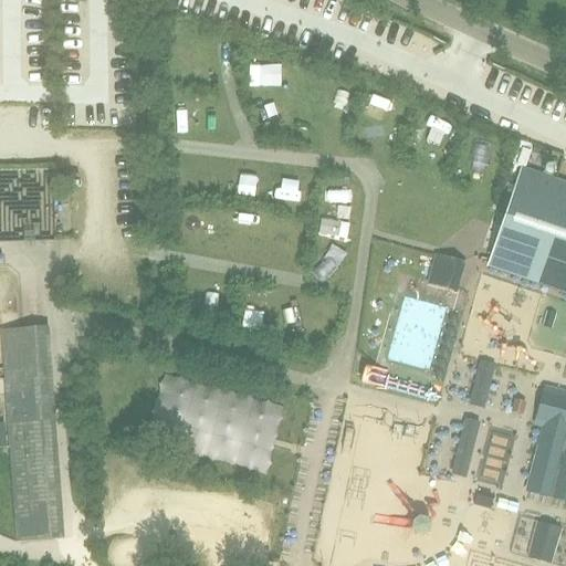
[(217,70),(217,43),(177,43),(177,70),(217,70)]
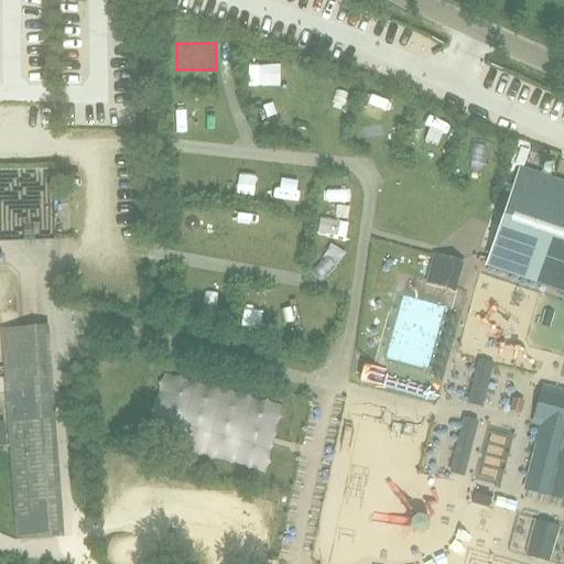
[(336,117),(342,94),(306,87),(302,110),(336,117)]
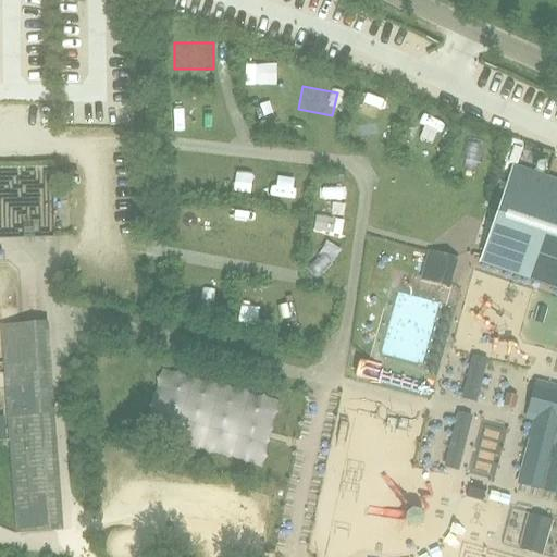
[(390,121),(396,95),(369,88),(362,114),(390,121)]
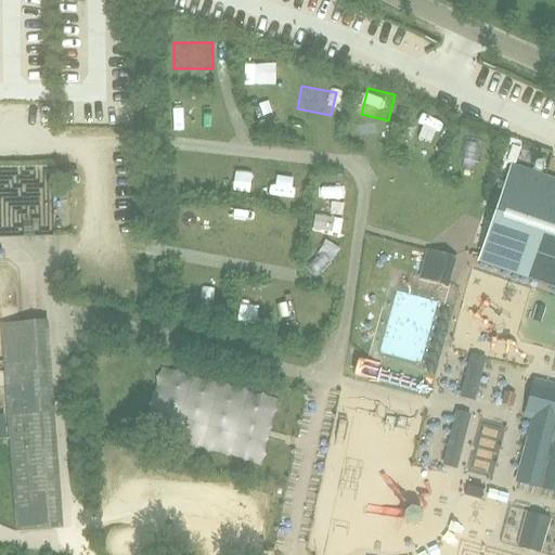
[(280,101),(258,101),(258,117),(280,117),(280,101)]
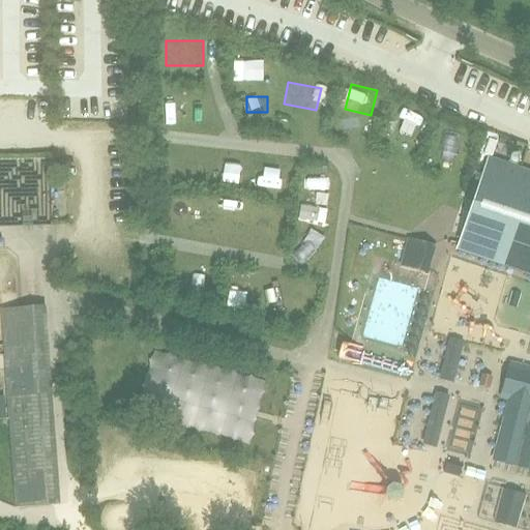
[(395,125),(418,130),(423,108),(402,102),(395,125)]
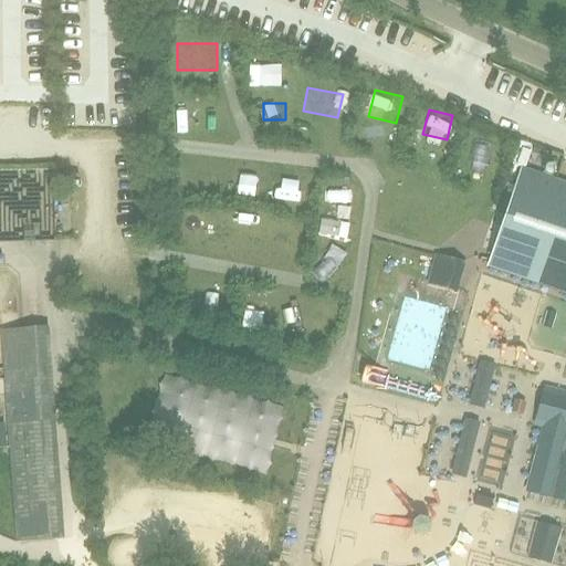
[(223,130),(222,115),(192,116),(194,132),(223,130)]
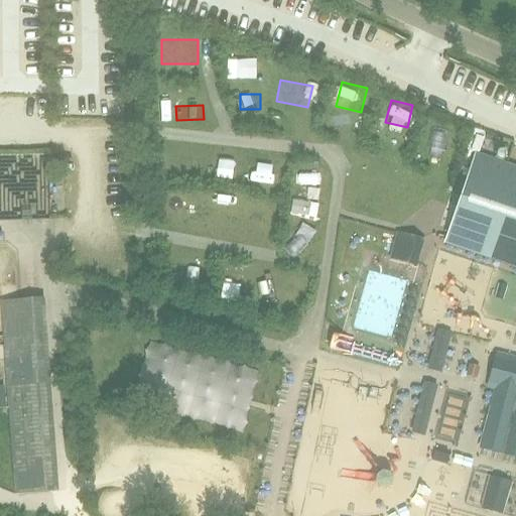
[(450,151),(458,130),(436,122),(429,144),(450,151)]
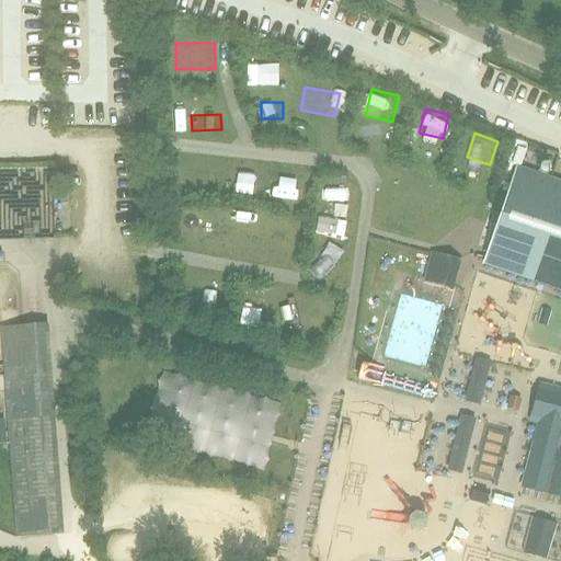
[(515,159),(529,160),(529,140),(515,140),(515,159)]
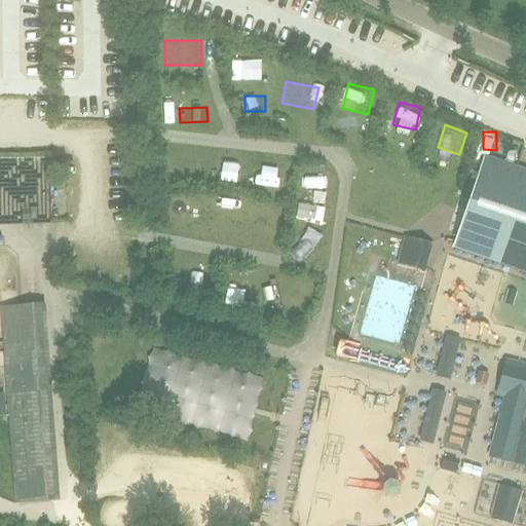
[(218,151),(189,151),(190,177),(219,176),(218,151)]
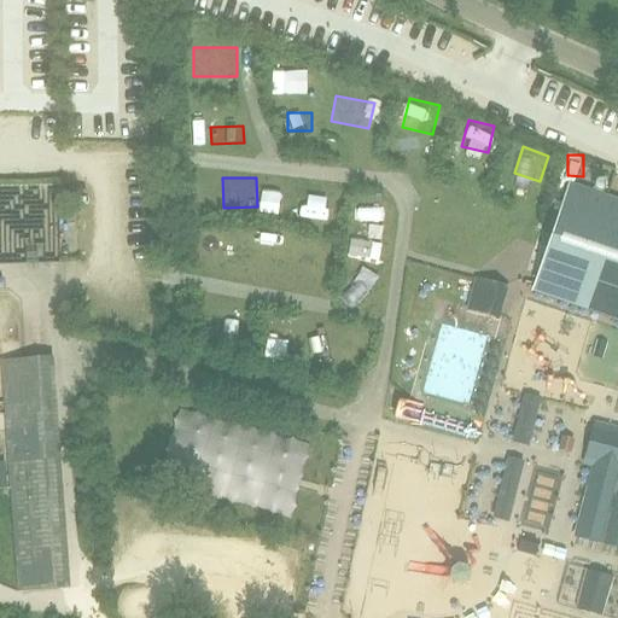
[(617,205),(566,188),(532,287),(617,316),(617,205)]
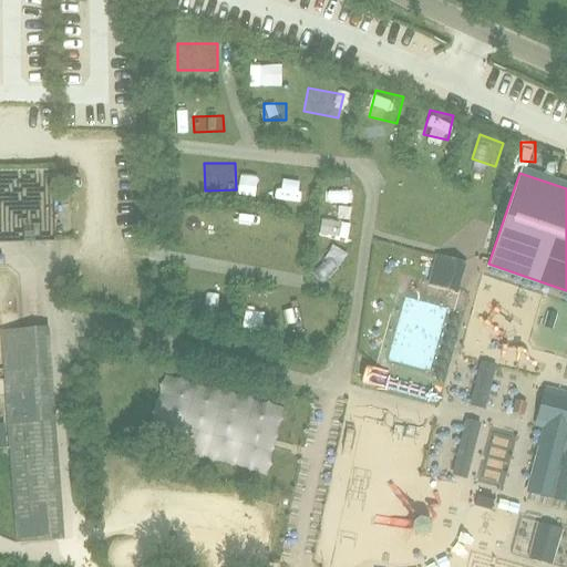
[(319,196),(350,205),(357,185),(325,175),(319,196)]
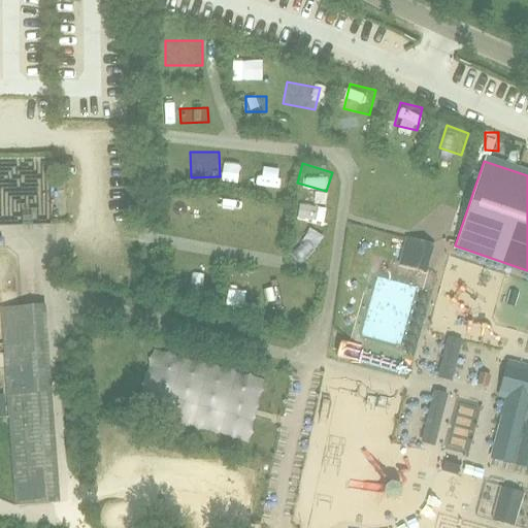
[(176,230),(201,231),(202,208),(177,208),(176,230)]
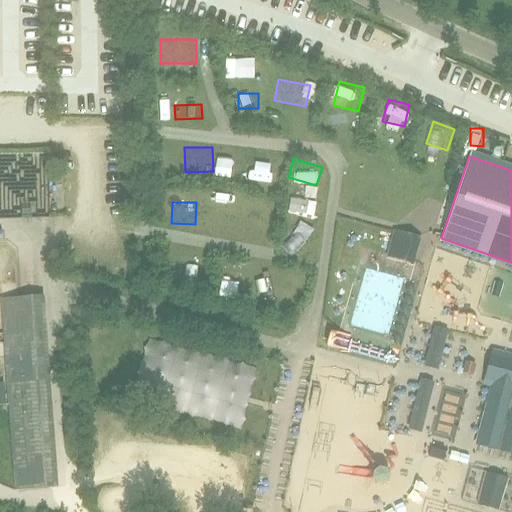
[(267,224),(284,229),(289,211),(272,206),(267,224)]
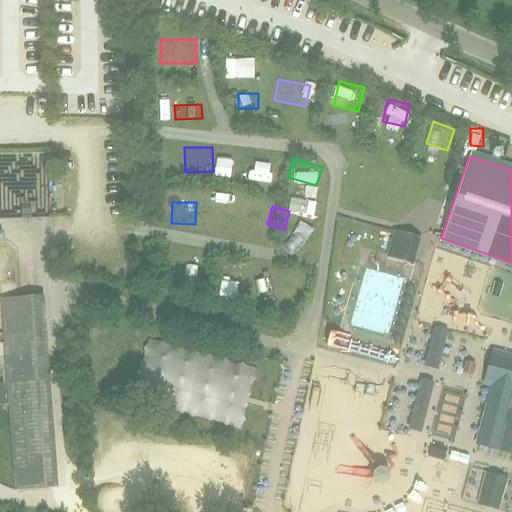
[(255,250),(284,252),(286,233),(256,231),(255,250)]
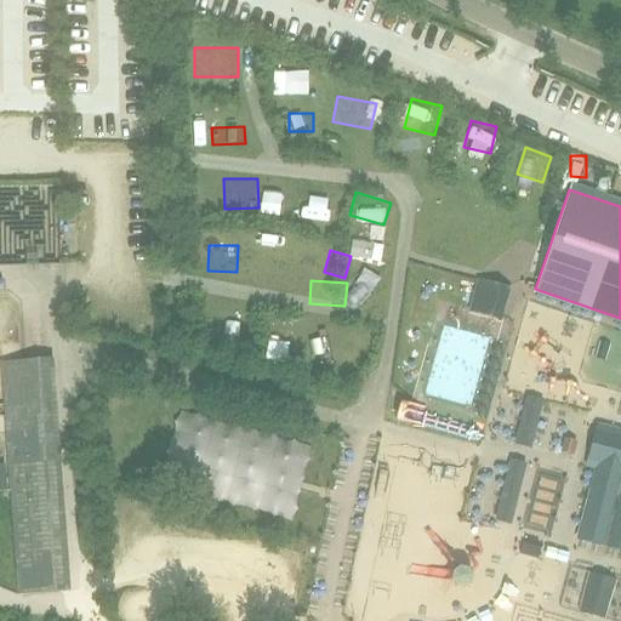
[(499,323),(508,290),(484,283),(474,315),(499,323)]
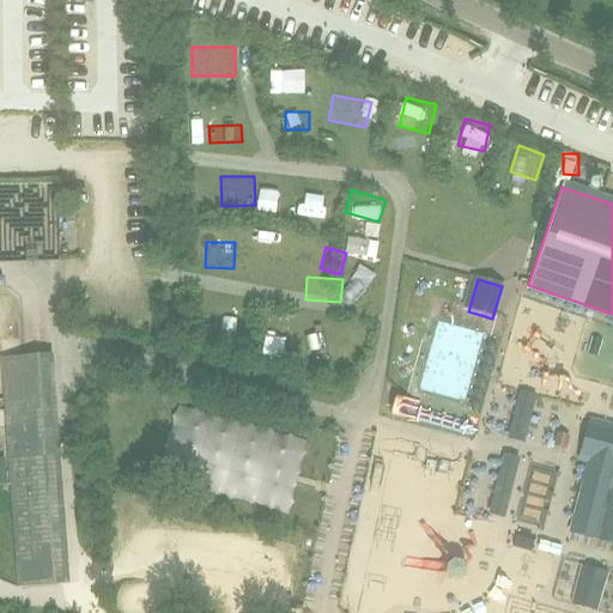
[(372,305),(372,281),(347,281),(346,305),(372,305)]
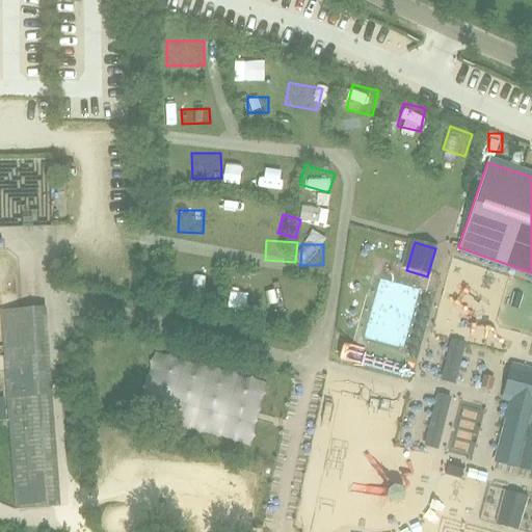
[(197,268),(197,294),(219,293),(218,268),(197,268)]
